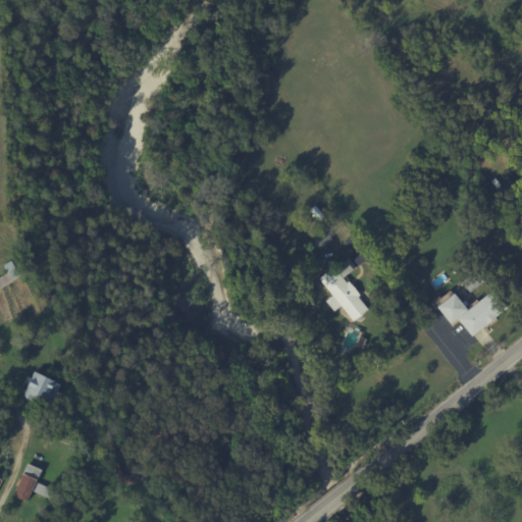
[(325,232),(332,242),(320,251),(313,241),(325,232)]
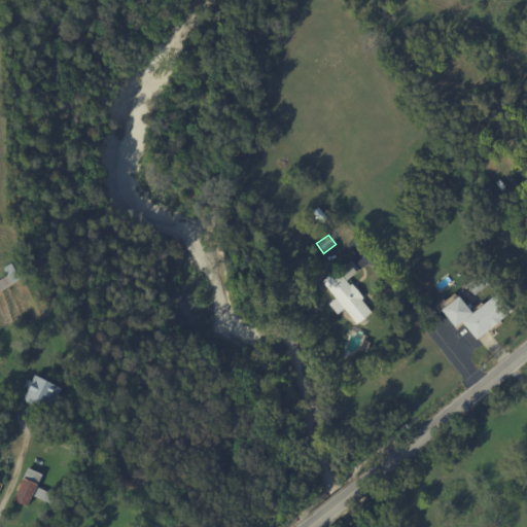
[(320,269),(312,275),(307,269),(315,262),(320,269)]
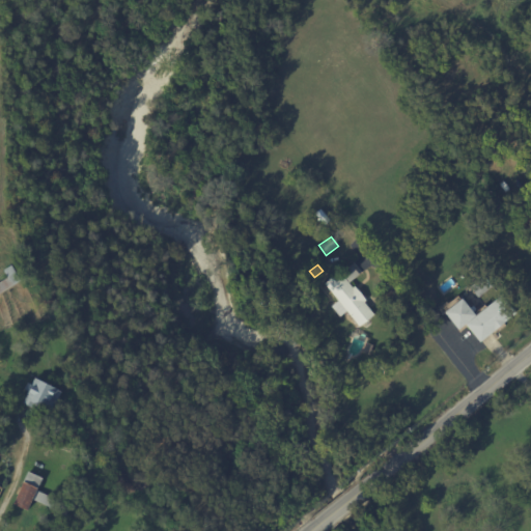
[(351,266),(358,275),(347,284),(352,288),(354,287),(365,301),(363,303),(373,315),(359,327),(346,312),(339,318),(331,307),(337,301),(324,284),(339,272),(340,274),(351,266)]
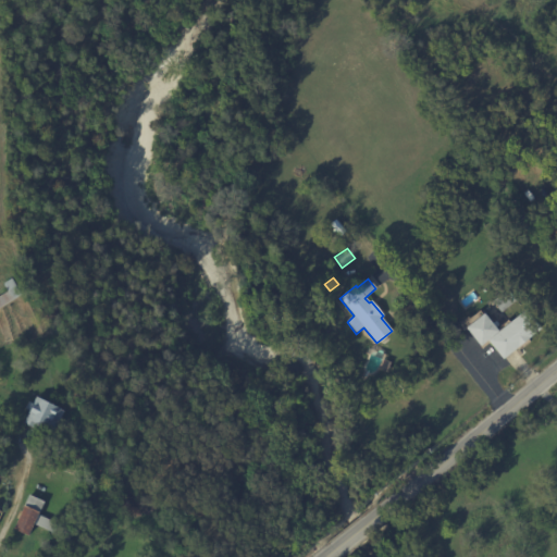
[(15,292),(19,298),(0,309),(0,297),(7,294),(2,286),(10,281),(14,288),(13,289),(15,292)]
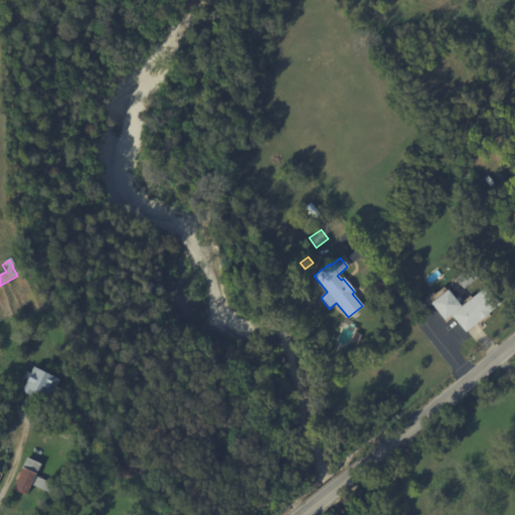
[(470,283),(463,289),(456,279),(469,268),(477,278),(470,283)]
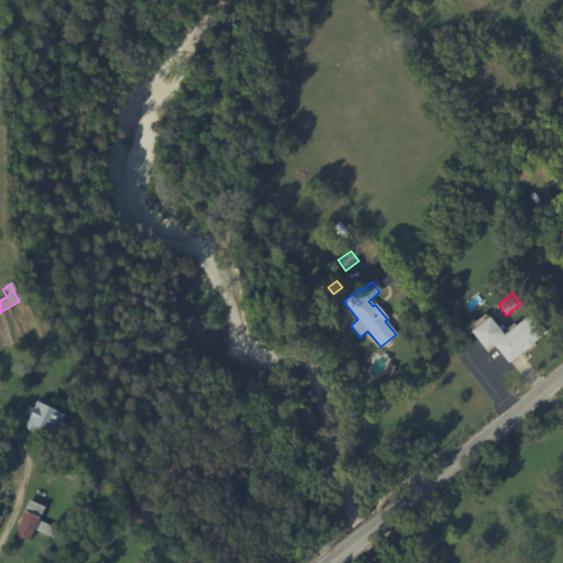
[(340,310),(345,317),(338,322),(340,326),(338,328),(335,324),(337,323),(331,317),(340,310)]
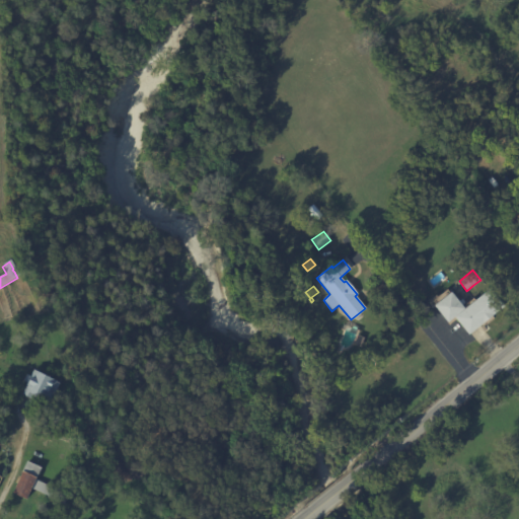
[(484,324),(483,323),(468,335),(454,317),(489,289),(503,306),(493,314),(497,319),(487,327),(484,324)]
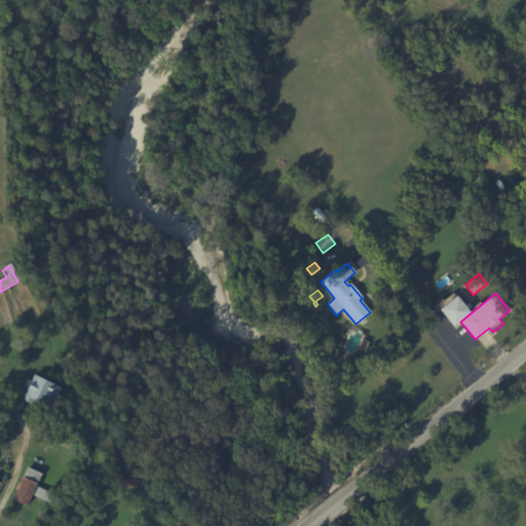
[(457,297),(464,306),(468,303),(472,307),(467,309),(470,312),(453,326),(440,309),(457,296),(457,297)]
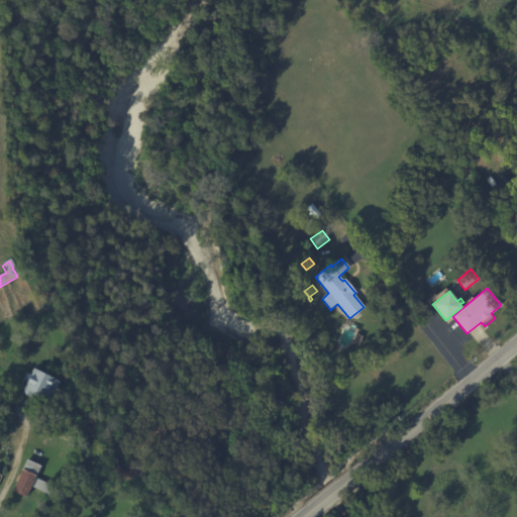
[(317,302),(324,312),(320,315),(312,306),(317,302)]
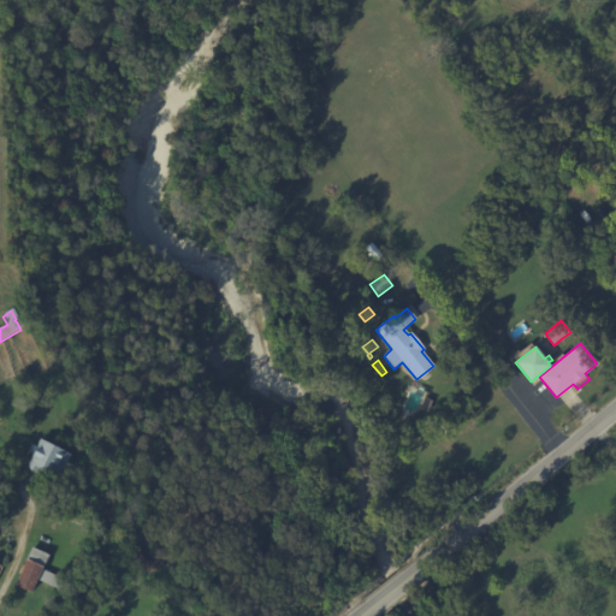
[(24,469),(31,455),(29,454),(35,439),(70,455),(65,465),(73,467),(71,472),(63,468),(57,483),(36,473),(35,474),(24,469)]
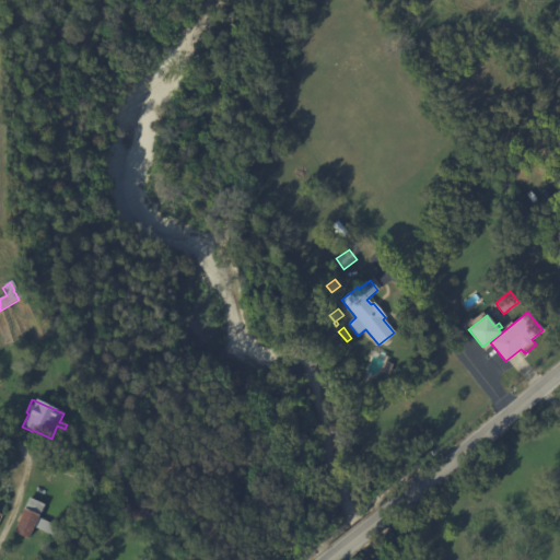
[(32,500),(45,505),(38,518),(55,526),(54,527),(73,536),(69,546),(51,537),(51,536),(34,527),(27,539),(13,533),(30,499),(32,500)]
